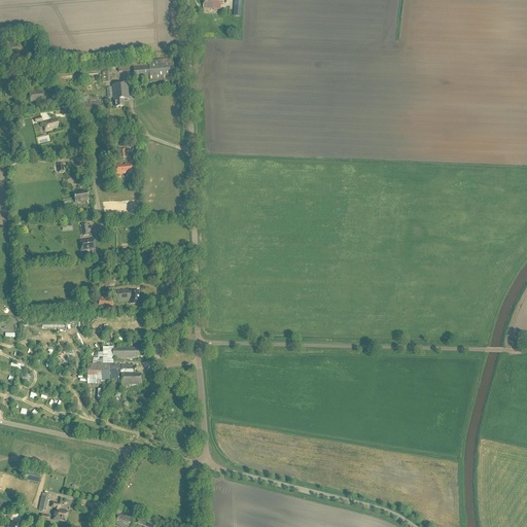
[(203,0),(203,9),(221,10),(221,0),(207,0),(203,0)]
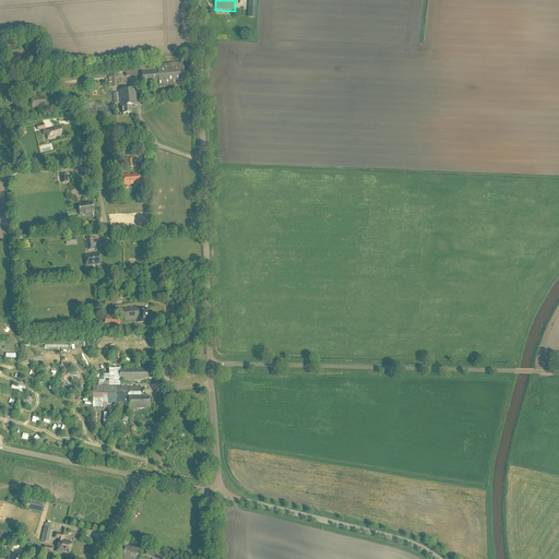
[(141,66),(142,84),(158,83),(158,87),(186,86),(183,62),(156,66),(156,61),(153,61),(153,64),(141,66)]
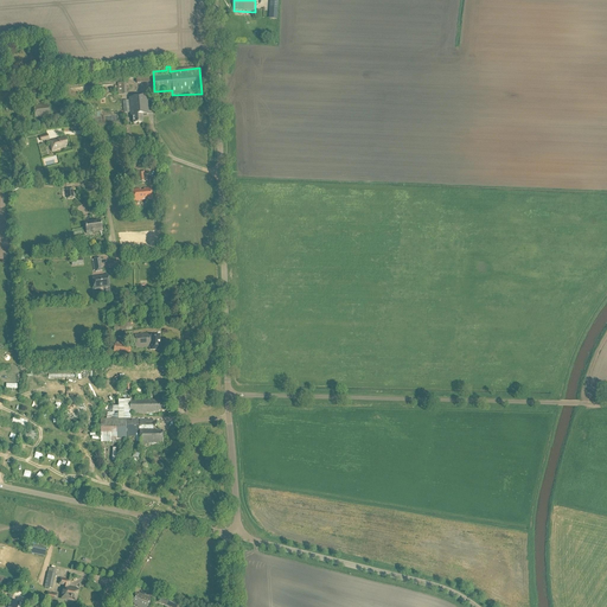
[(127,95),(126,83),(117,83),(117,95),(127,95)]
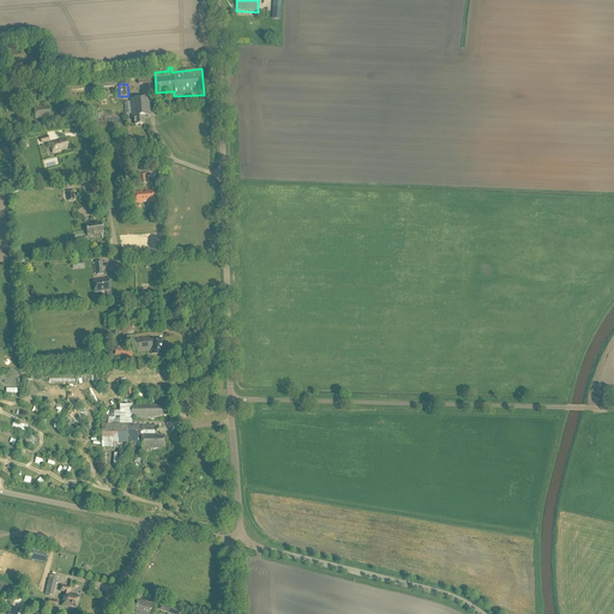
[(132,118),(133,118),(134,126),(144,125),(143,118),(151,116),(149,97),(131,100),(132,118)]
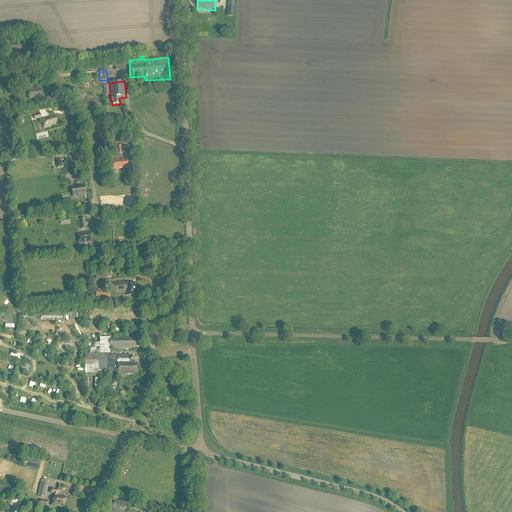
[(43,97),(42,90),(39,90),(39,89),(29,90),(29,100),(39,99),(39,97),(43,97)]
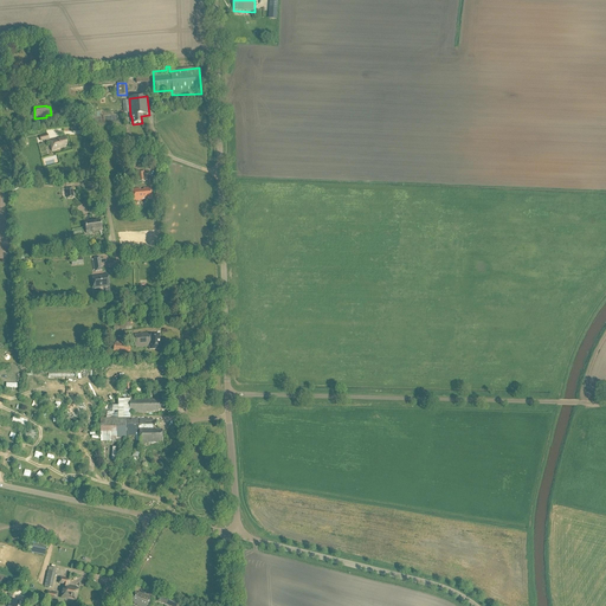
[(66,146),(65,137),(49,142),(52,152),(65,148),(65,146),(66,146)]
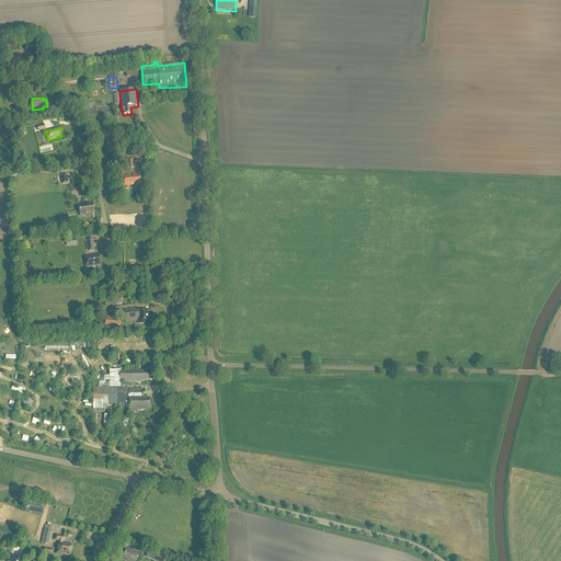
[(138,176),(138,174),(134,175),(134,176),(129,176),(129,175),(123,175),(124,186),(140,185),(140,176),(138,176)]
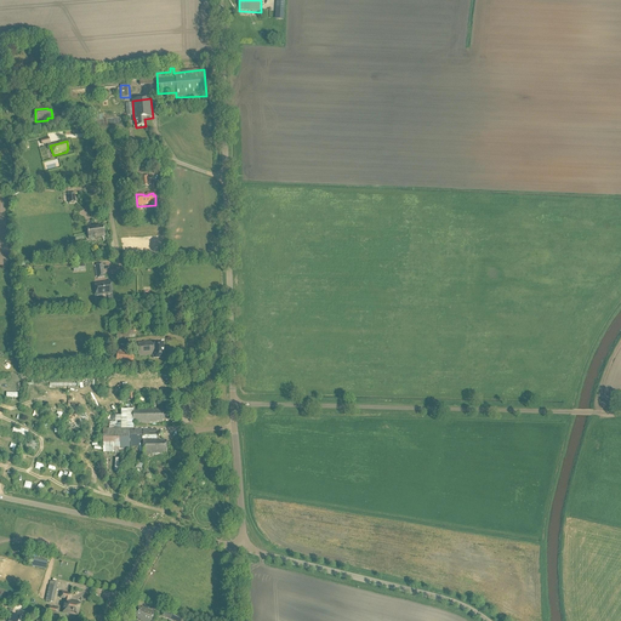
[(86,229),(87,238),(93,237),(93,238),(104,237),(102,226),(86,229)]
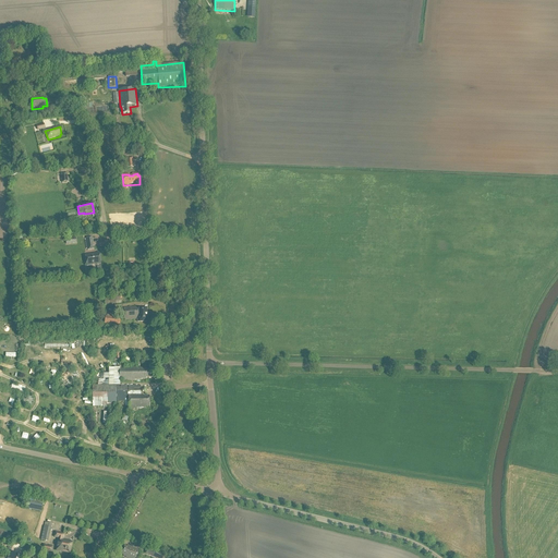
[(85,256),(87,266),(101,264),(100,254),(85,256)]
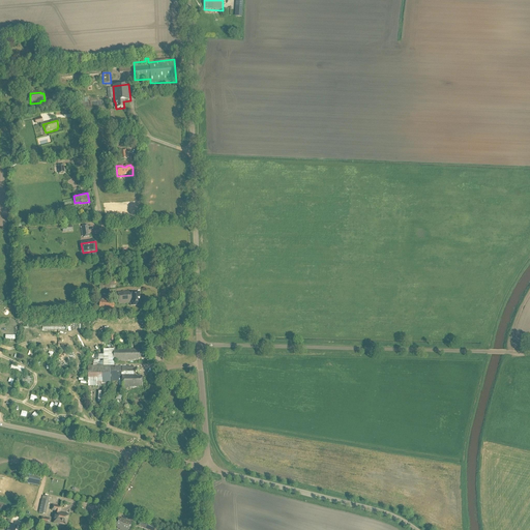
[(104,282),(102,280),(99,280),(99,290),(111,290),(110,282),(104,282)]
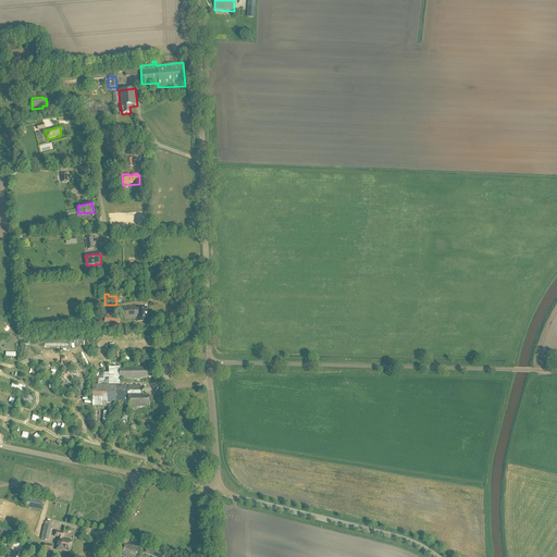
[(125,320),(137,319),(138,322),(148,321),(147,308),(138,309),(138,307),(124,308),(125,320)]
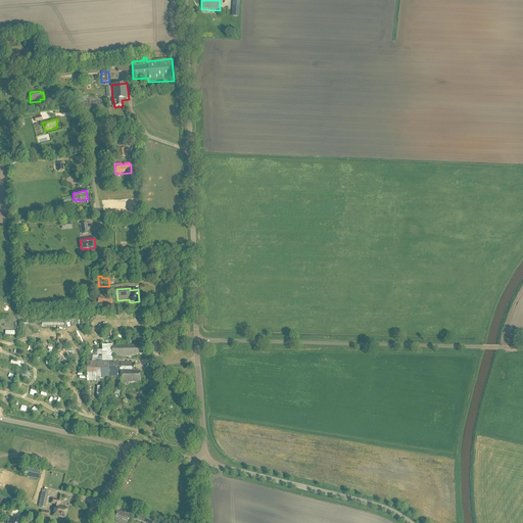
[(97,305),(111,307),(113,298),(99,296),(97,305)]
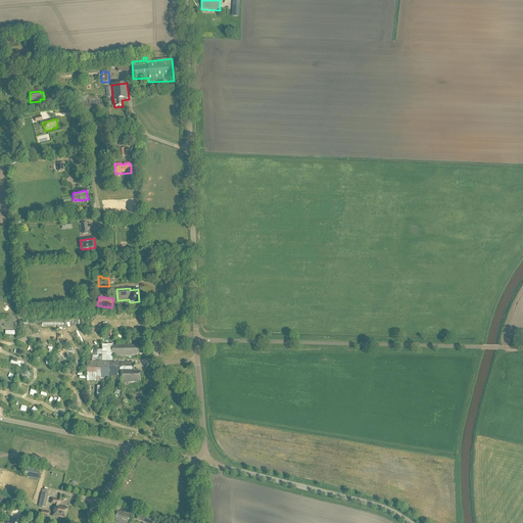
[(112,344),(112,358),(127,358),(128,357),(133,357),(133,355),(137,355),(137,354),(142,354),(142,347),(137,347),(137,345),(129,345),(129,344),(112,344)]
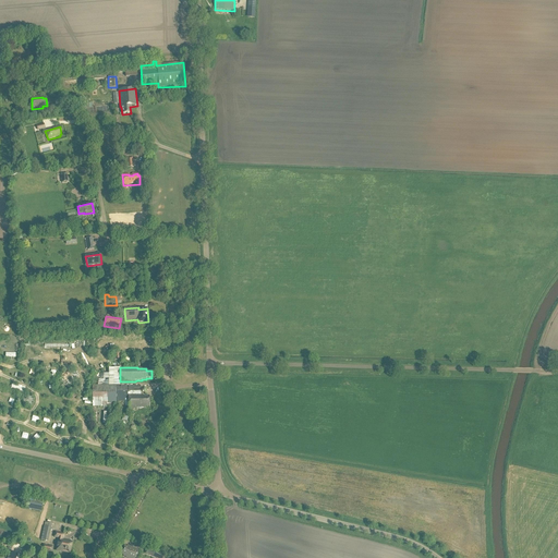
[(63,390),(70,385),(71,386),(75,383),(71,377),(65,381),(64,379),(60,381),(62,385),(60,386),(63,390)]
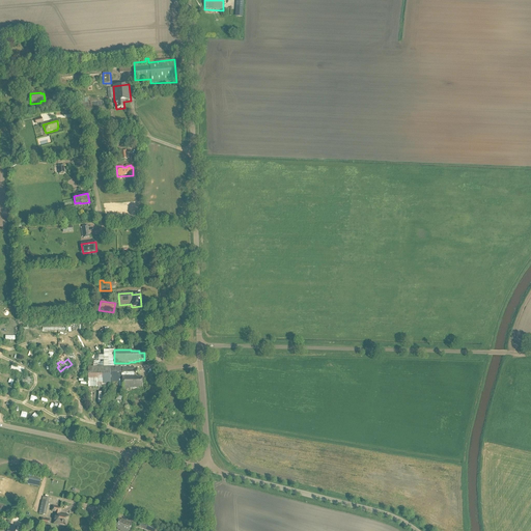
[(114,368),(110,368),(110,378),(122,378),(122,375),(134,375),(134,367),(114,367),(114,368)]
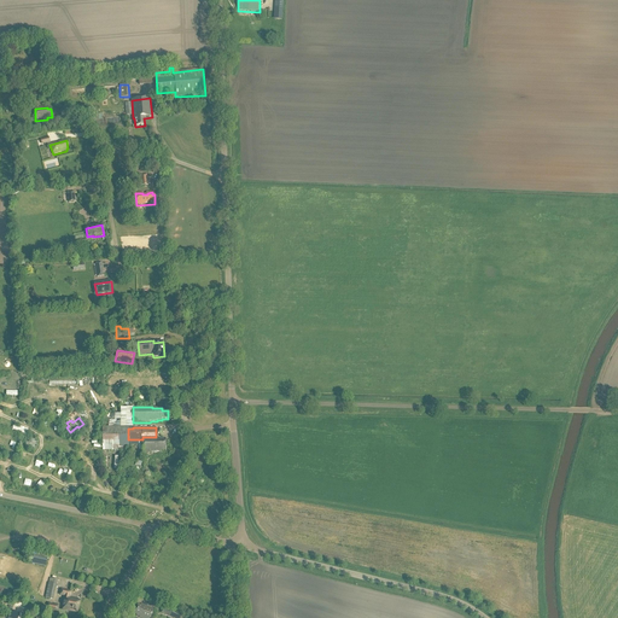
[(128,445),(128,439),(128,429),(108,429),(103,429),(103,445),(128,445)]
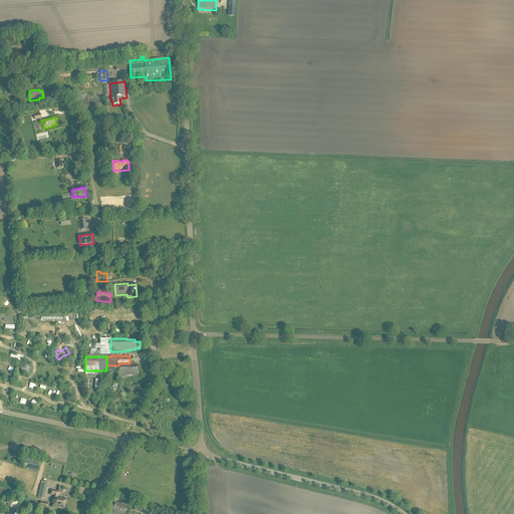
[(130,363),(118,363),(118,365),(118,377),(124,377),(125,376),(131,376),(132,375),(138,375),(138,365),(133,365),(133,364),(130,364),(130,363)]
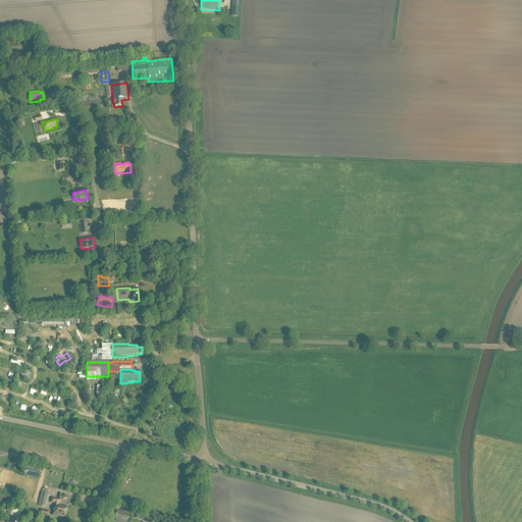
[(38,506),(45,507),(47,494),(41,492),(38,506)]
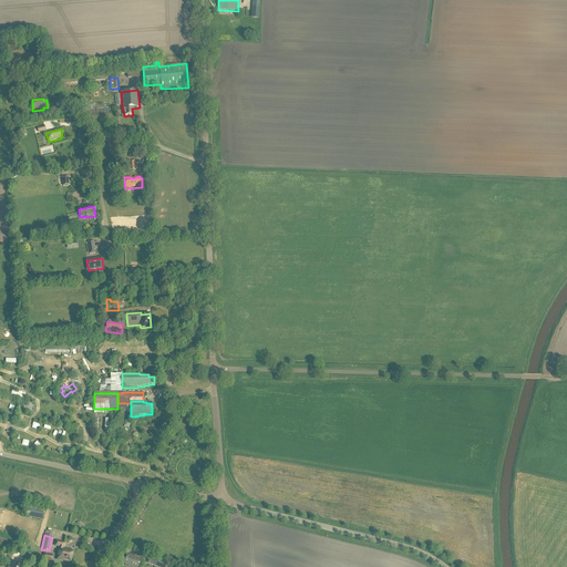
[(55,546),(59,547),(57,560),(70,563),(72,552),(63,549),(64,543),(55,542),(55,546)]
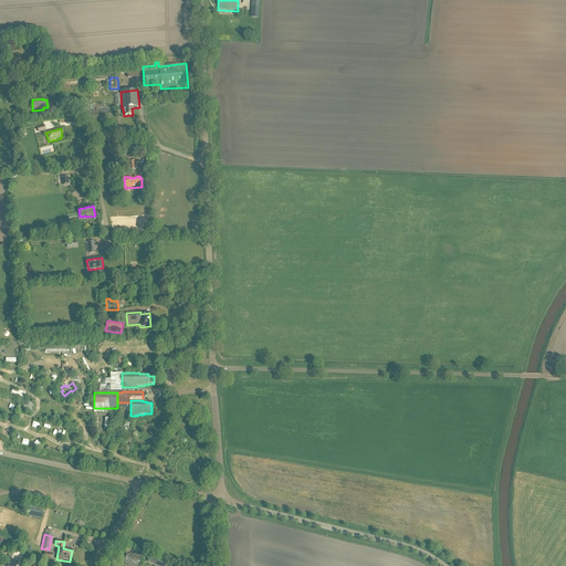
[(50,554),(49,555),(46,554),(48,554),(43,553),(42,559),(52,562),(53,555),(50,554)]
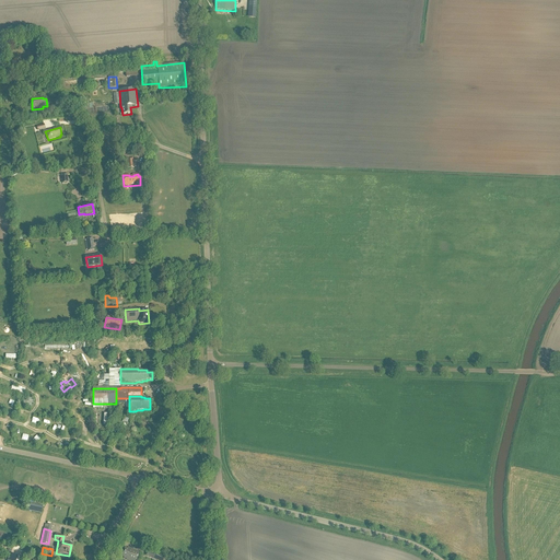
[(129,548),(129,549),(126,548),(123,556),(125,557),(125,558),(128,559),(127,559),(137,559),(140,552),(129,548)]
